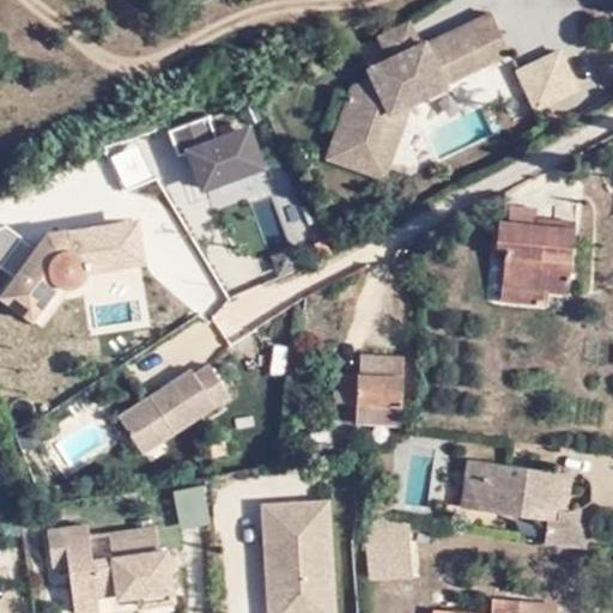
[(407,25),(377,40),(389,64),(368,74),(372,83),(353,92),(327,163),(383,184),(410,109),(445,93),(444,91),(511,59),(492,19),(428,49),(424,47),(420,49),(407,25)]
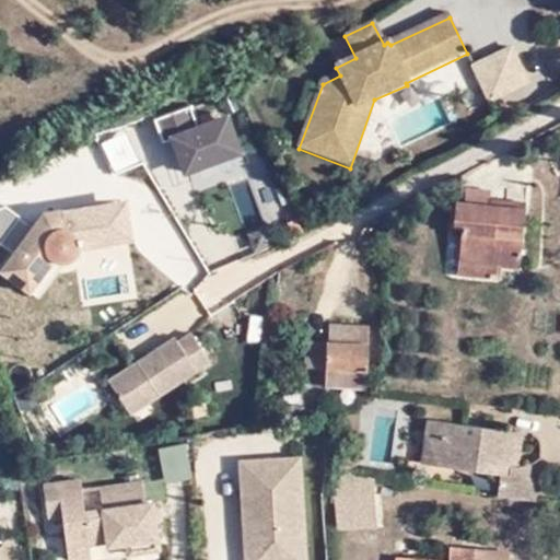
[(473,71),(490,106),(527,86),(511,53),(473,71)]
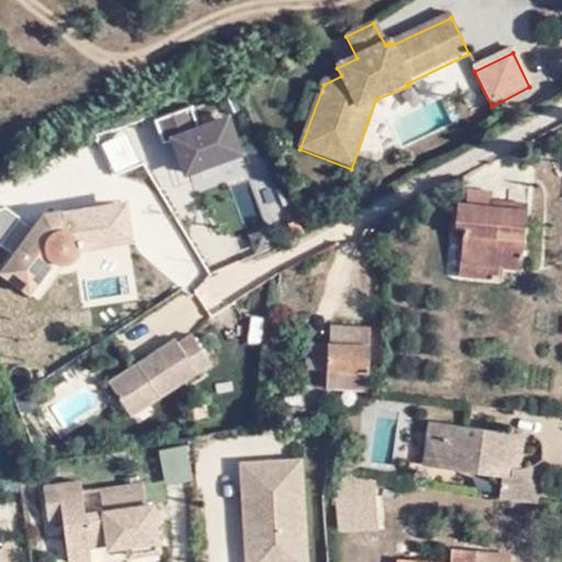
[(178,177),(242,153),(225,111),(195,123),(189,107),(156,119),(178,177)]
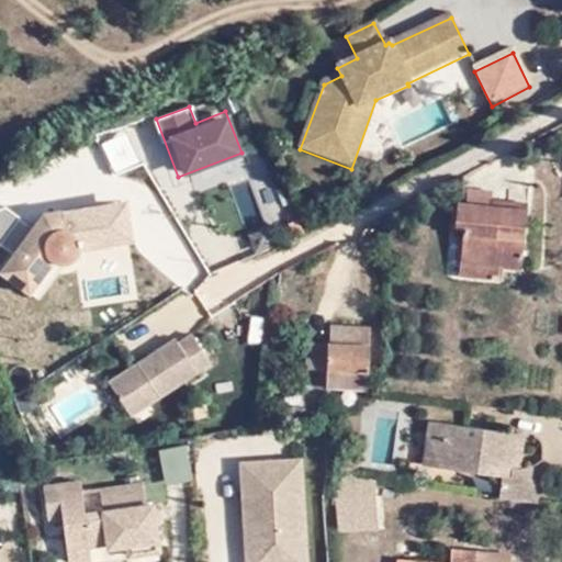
[(100,141),(114,172),(139,161),(125,130),(100,141)]
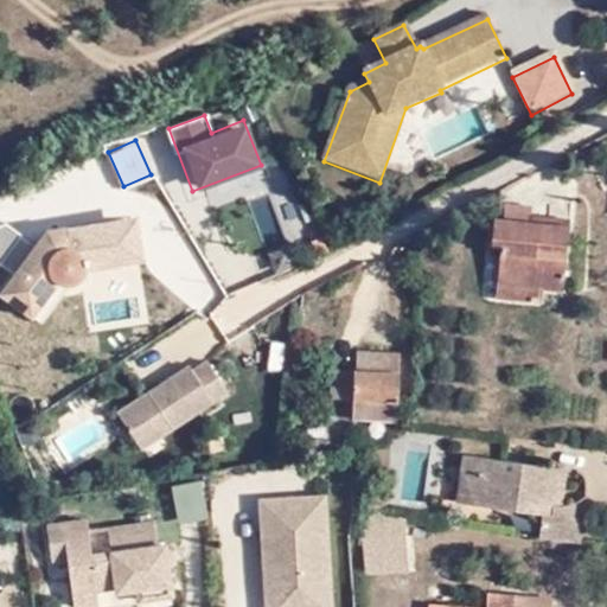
[(228,202),(221,184),(203,190),(210,208),(228,202)]
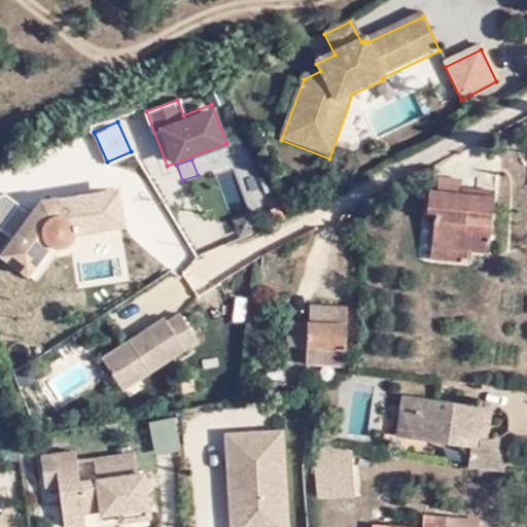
[(433,244),(471,248),(489,250),(496,190),(479,189),(478,195),(431,188),(427,210),(436,211),(433,244)]
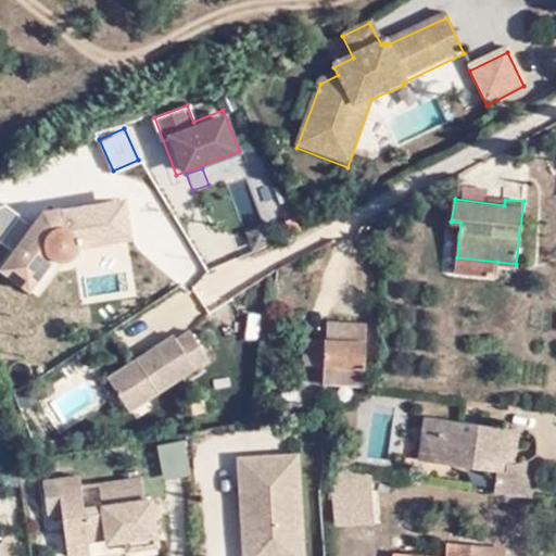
[(119,210),(36,224),(0,275),(0,285),(24,302),(49,266),(52,267),(58,265),(63,265),(65,263),(67,260),(126,249),(119,210)]
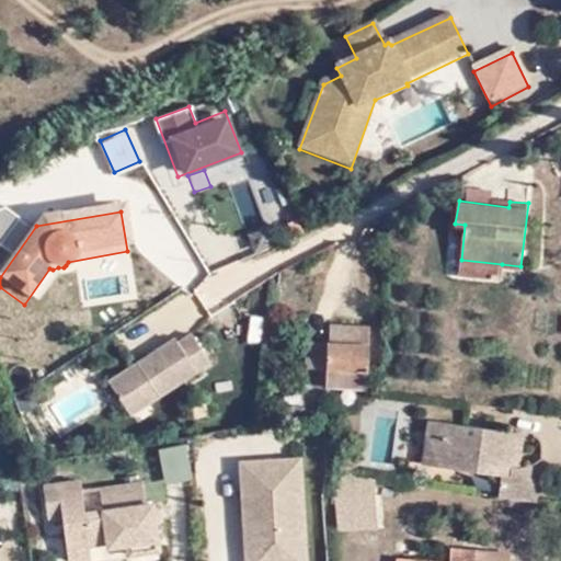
[(499,277),(502,264),(461,260),(459,274),(499,277)]
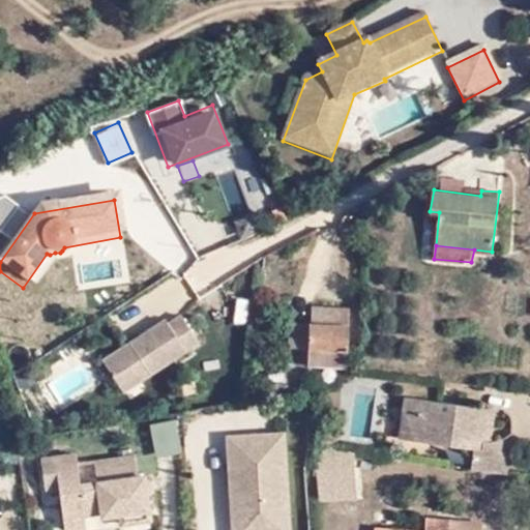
[(23,288),(0,271),(0,296),(10,303),(10,304),(23,288)]
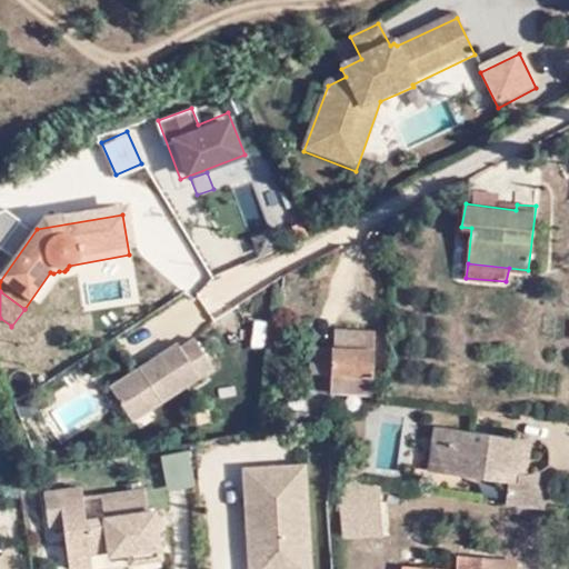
[(336,345),(335,370),(332,388),(371,391),(375,331),(337,330),(336,345)]
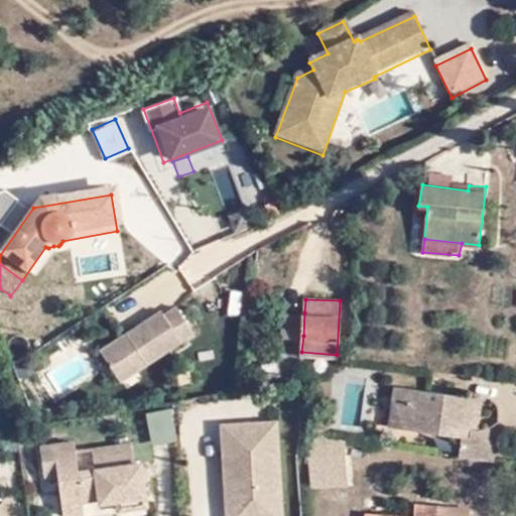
[(170,308),(167,304),(132,328),(106,345),(128,377),(201,328),(182,300),(170,308)]
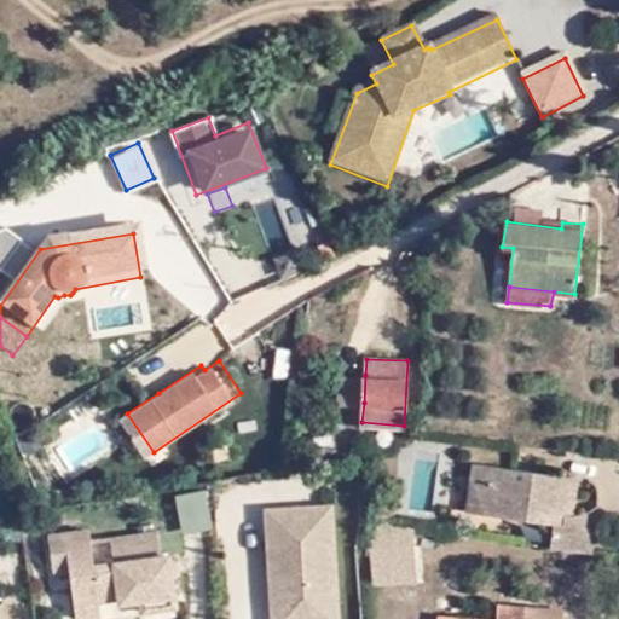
[(341,403),(364,403),(365,375),(343,375),(341,403)]
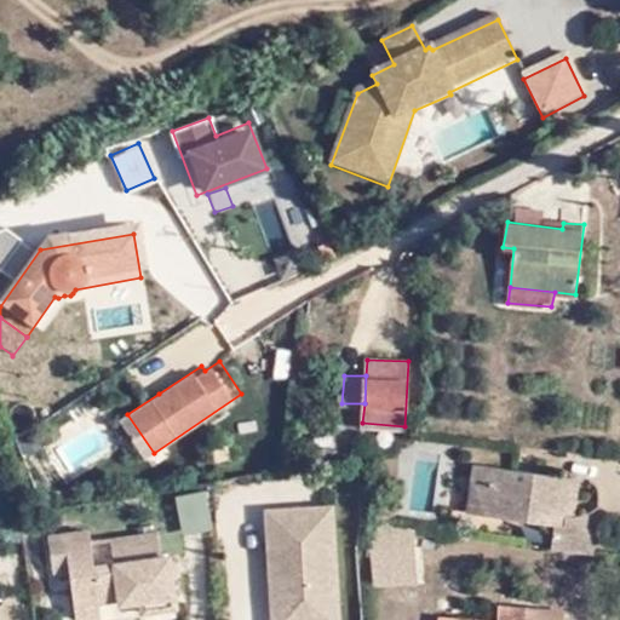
[(254,431),(251,414),(233,420),(236,436),(254,431)]
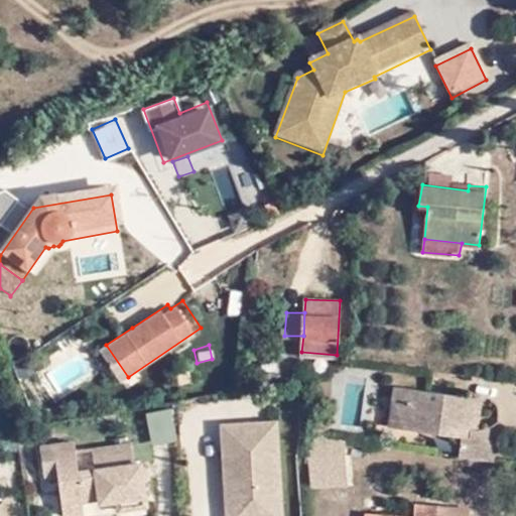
[(463,435),(462,455),(489,459),(492,439),(490,439),(481,437),(480,428),(473,427),(474,396),(395,385),(393,408),(402,421),(403,428),(463,435)]
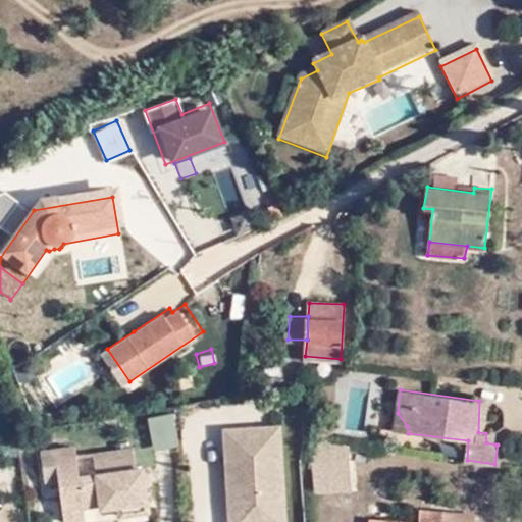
[(489,402),(479,401),(478,432),(485,433),(489,402)]
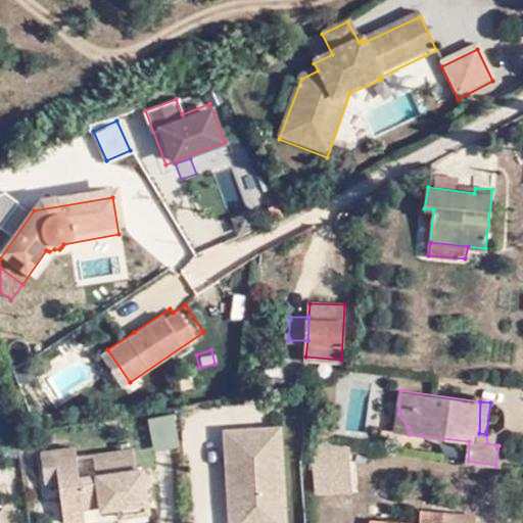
[(151,454),(179,448),(173,413),(145,418),(151,454)]
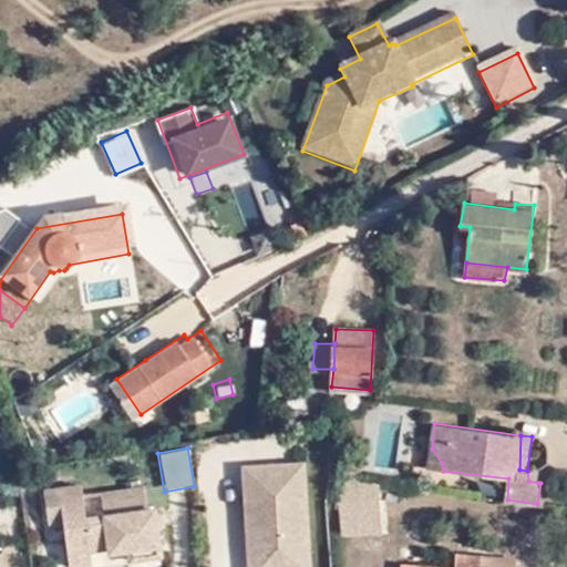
[(318,566),(310,456),(250,460),(257,566),(318,566)]
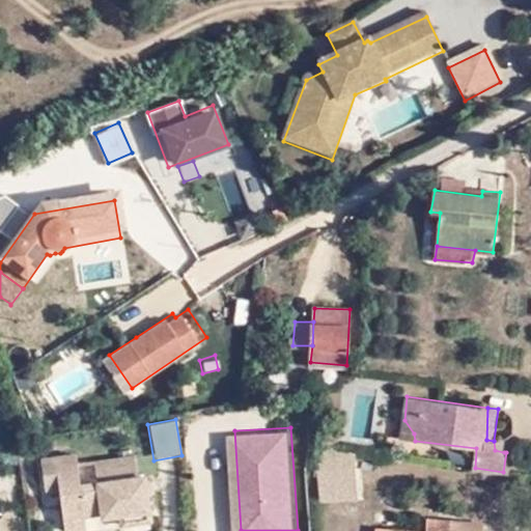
[(495,450),(504,452),(507,435),(494,441),(495,450)]
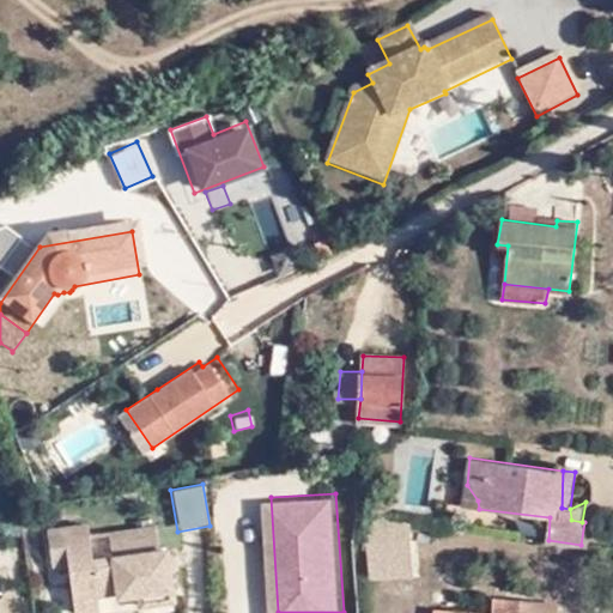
[(413,577),(410,517),(364,520),(368,580),(413,577)]
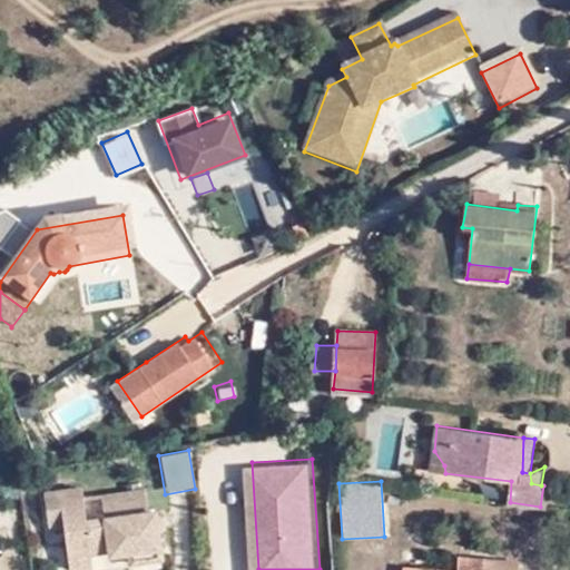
[(135,547),(170,542),(164,502),(156,503),(153,485),(109,491),(112,511),(92,513),(88,482),(52,487),(58,521),(71,519),(78,563),(99,560),(98,550),(115,548),(116,549),(135,547)]
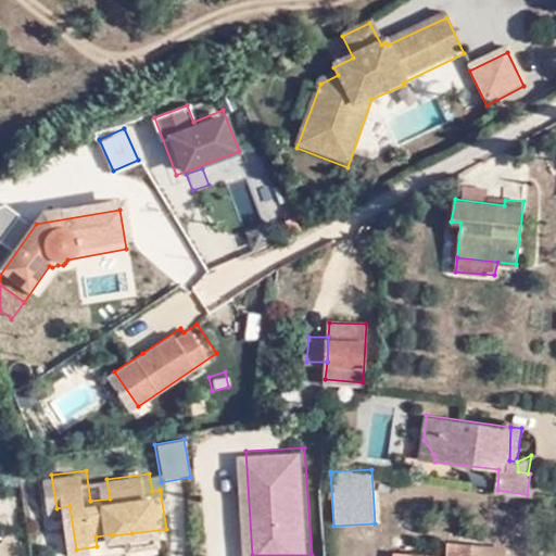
[(166,529),(131,533),(134,546),(167,541),(166,529)]
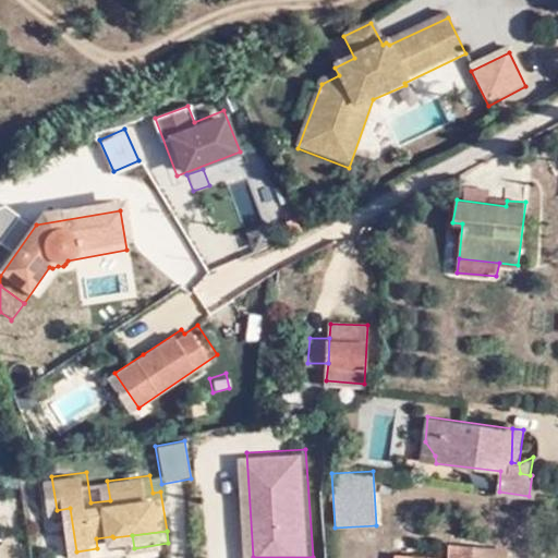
[(450,546),(449,557),(507,557),(508,553),(450,546)]
